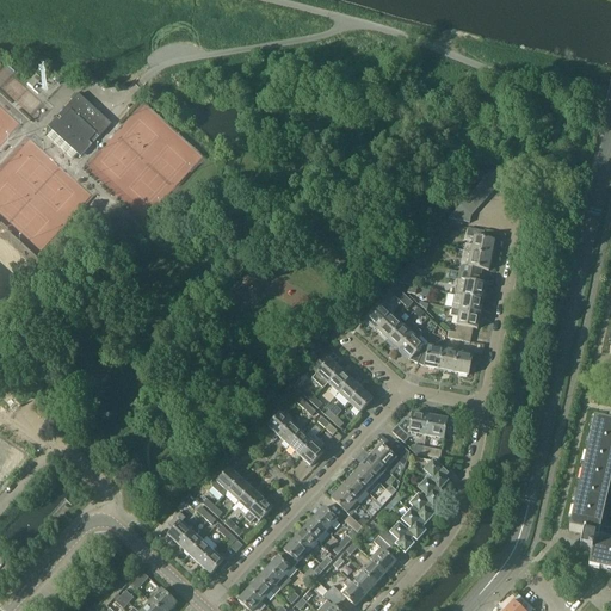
[(36,75),(28,84),(34,90),(42,80),(36,75)]
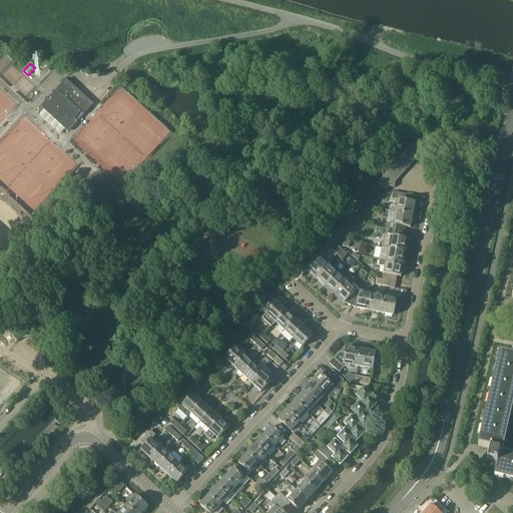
[(93,105),(88,100),(66,79),(49,97),(52,100),(45,107),(67,127),(80,113),(83,116),(93,105)]
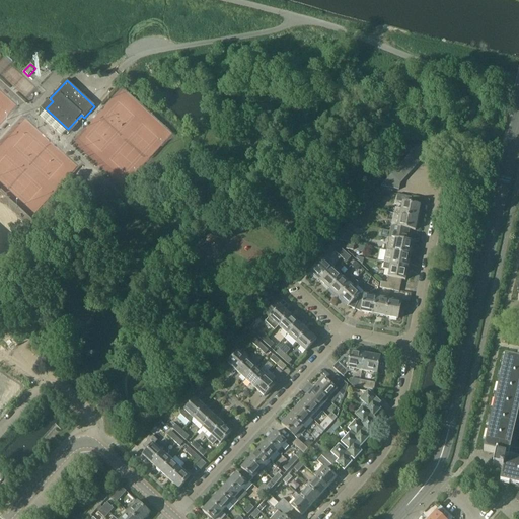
[(431,147),(422,145),(416,151),(422,160),(429,161),(431,147)]
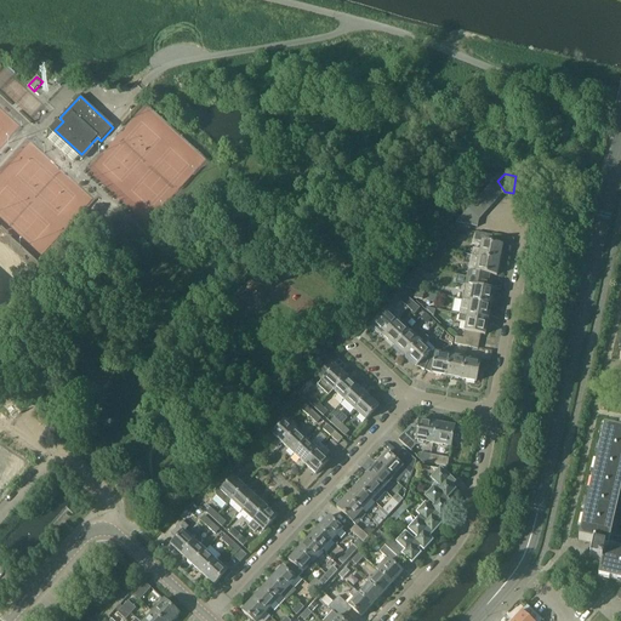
[(505,192),(497,181),(490,188),(500,198),(505,192)]
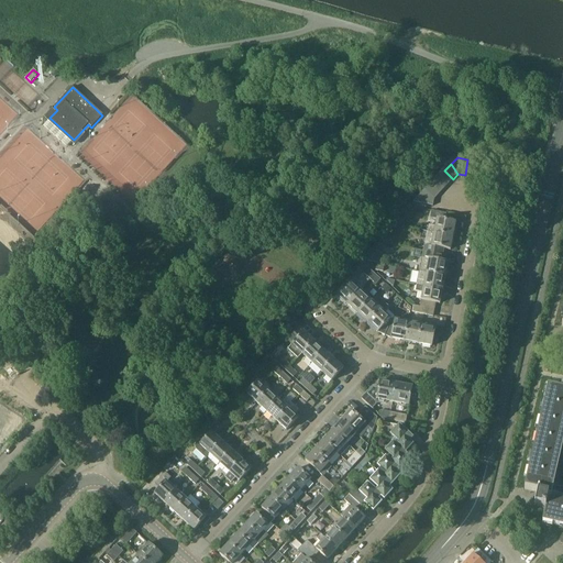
[(453,179),(444,170),(439,176),(448,185),(453,179)]
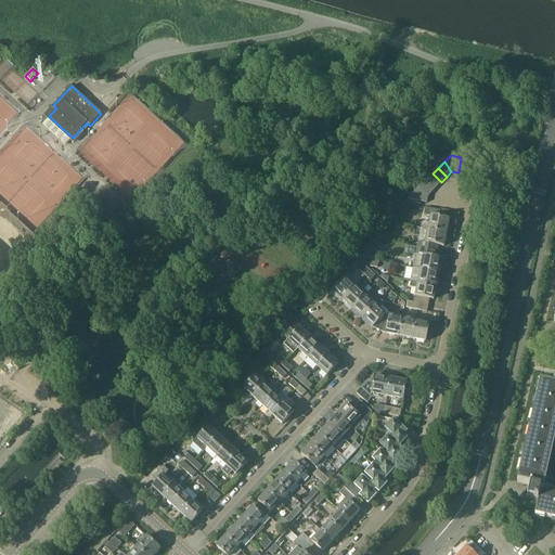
[(441,182),(433,173),(427,179),(437,186),(441,182)]
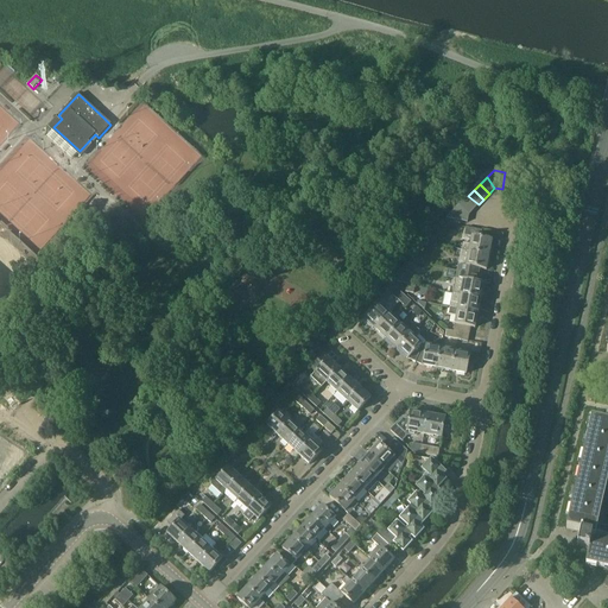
[(479,204),(468,196),(463,201),(474,210),(479,204)]
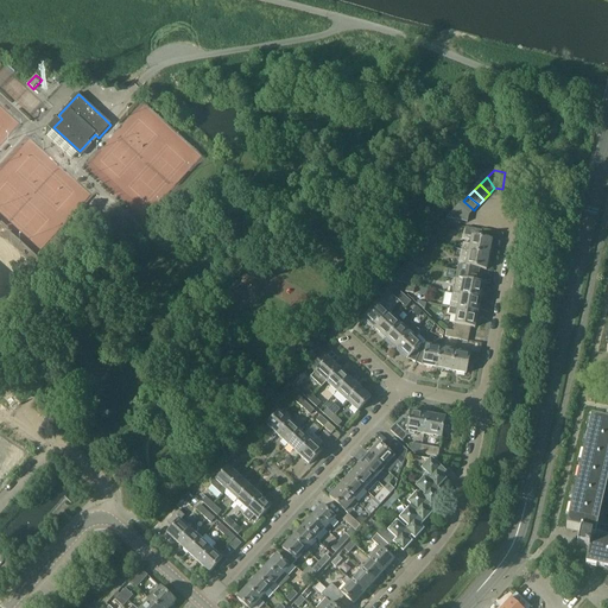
[(474,210),(463,201),(458,206),(469,216),(469,215),(474,210)]
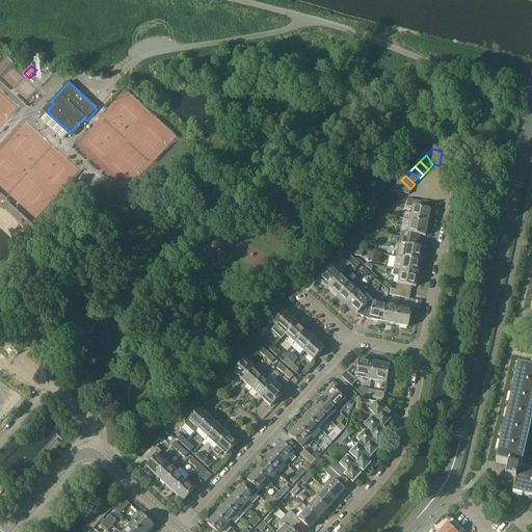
[(410,189),(401,180),(391,190),(409,194),(410,189)]
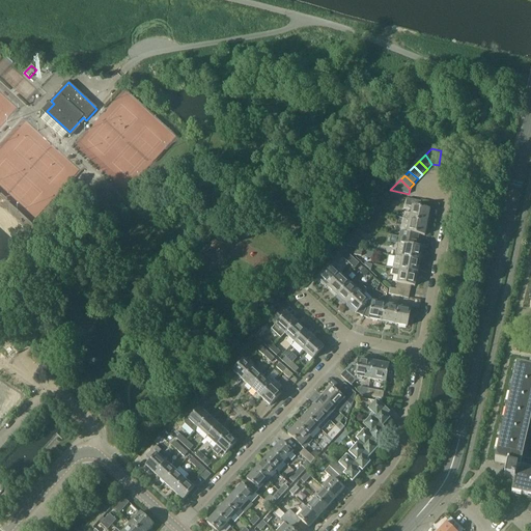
[(404,213),(403,218),(410,219),(427,223),(429,210),(420,208),(421,202),(408,200),(407,206),(412,207),(411,214),(404,213)]
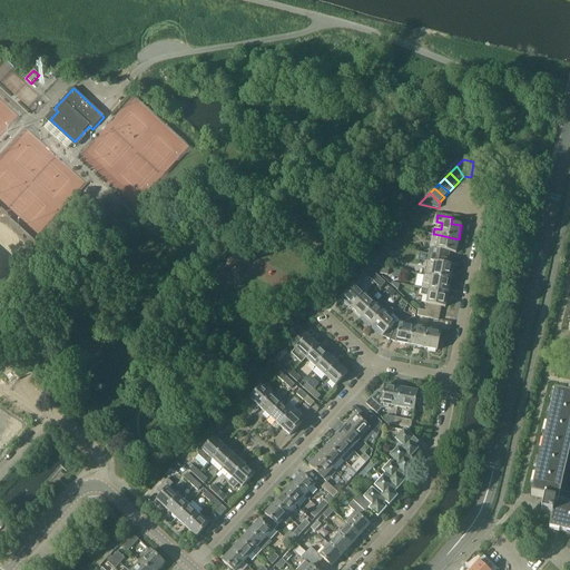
[(431,255),(444,258),(448,258),(449,252),(455,253),(459,239),(440,235),(433,234),(430,255),(431,255)]
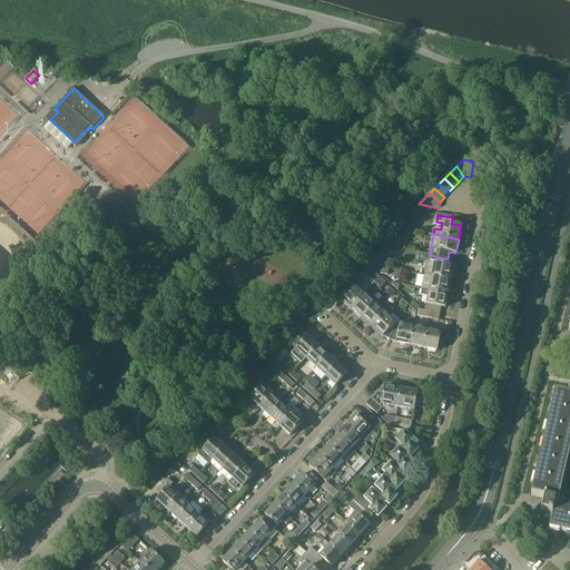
[(386,253),(391,257),(396,252),(392,247),(386,253)]
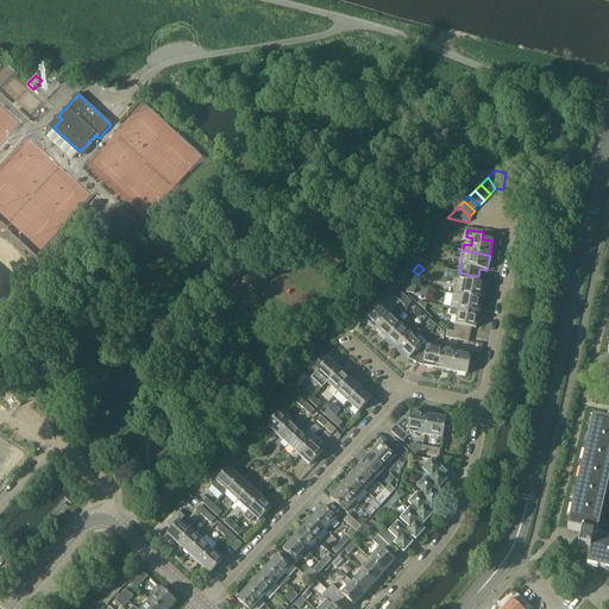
[(460,272),(459,272),(449,270),(446,278),(457,281),(454,294),(482,300),(484,284),(477,283),(478,276),(475,276),(460,272)]
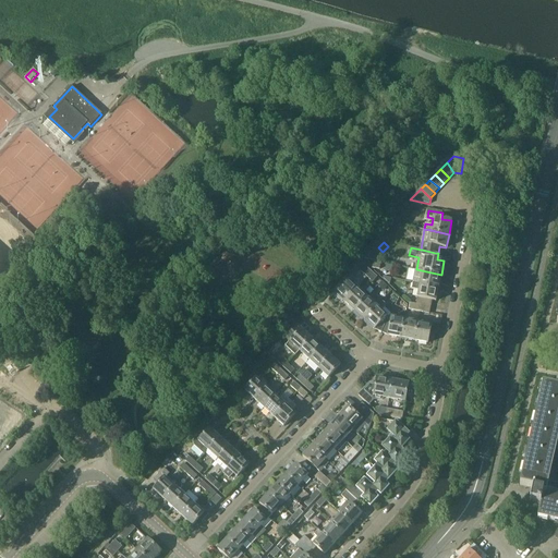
[(362,263),(358,268),(367,277),(372,273),(362,263)]
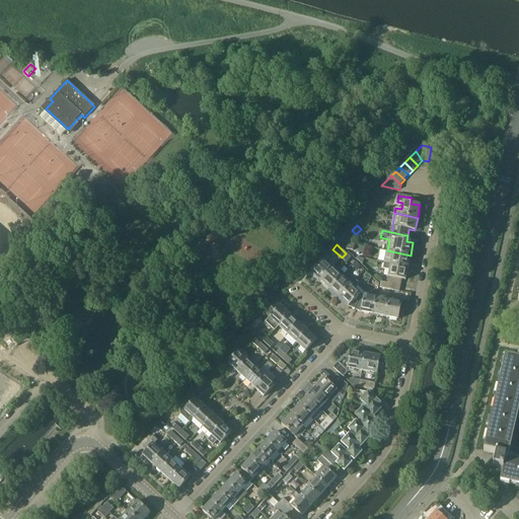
[(385,263),(409,268),(411,255),(387,250),(385,263)]
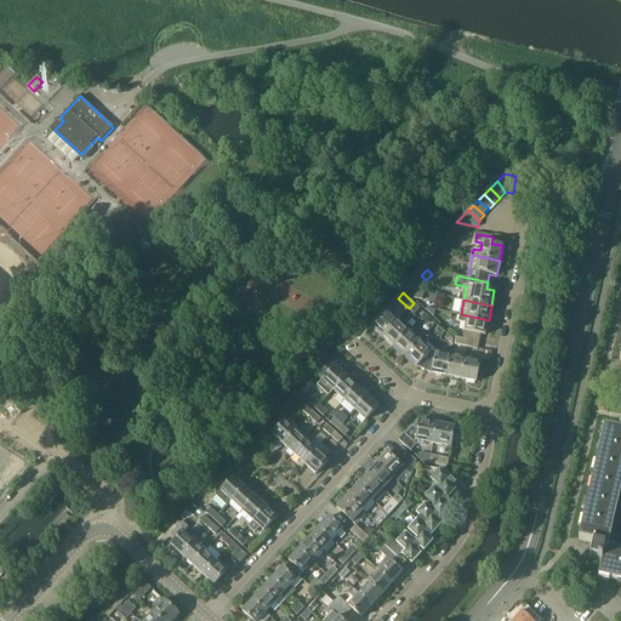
[(420,308),(414,303),(409,308),(415,314),(420,308)]
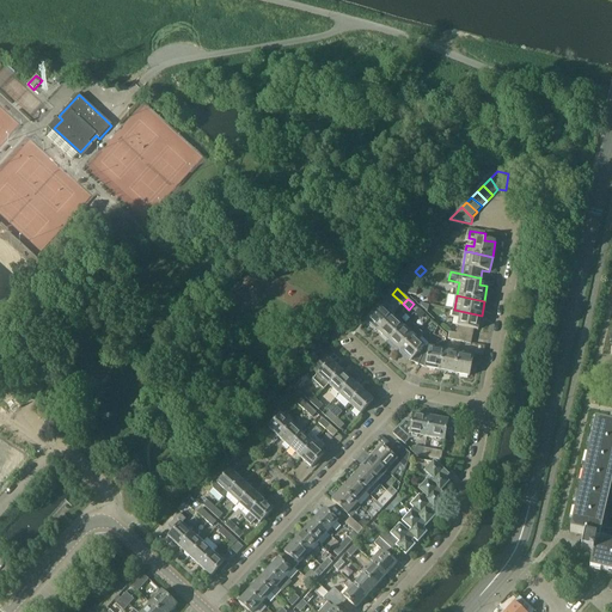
[(381,306),(367,322),(378,331),(392,316),(381,306)]
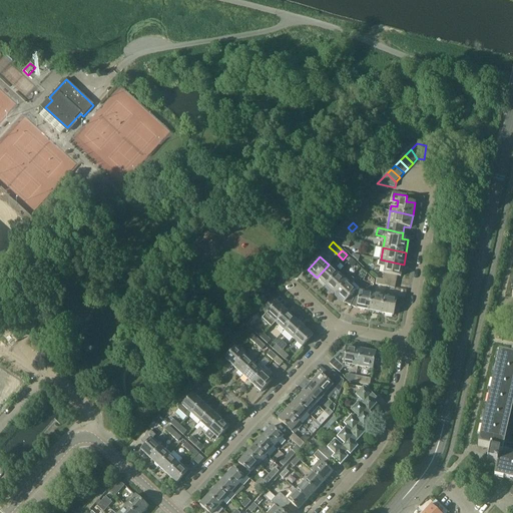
[(348,264),(353,269),(357,264),(352,259),(348,264)]
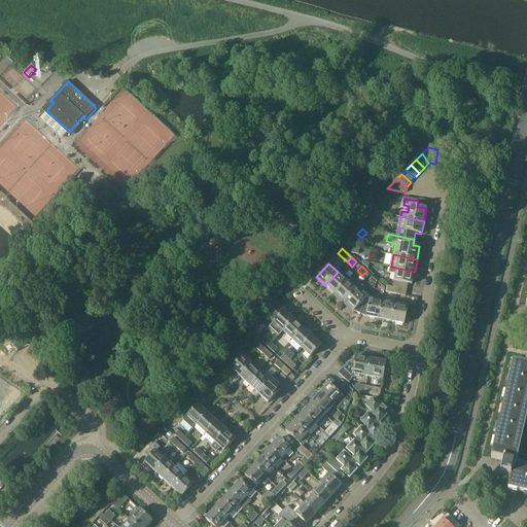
[(389,274),(396,275),(393,287),(395,288),(407,290),(408,284),(412,284),(415,272),(396,268),(391,267),(390,267),(389,274)]
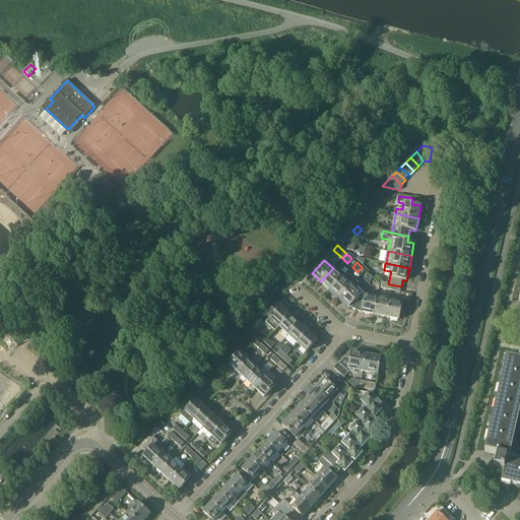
[(330,290),(342,277),(333,268),(321,281),(330,290)]
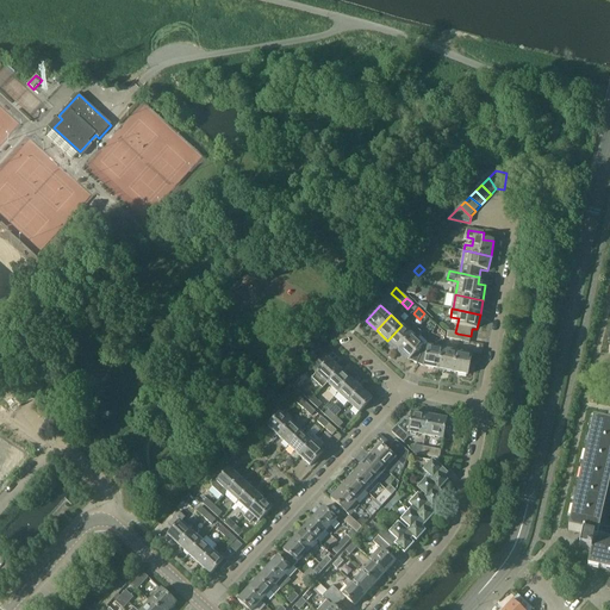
[(412,324),(408,330),(402,325),(387,341),(398,350),(412,335),(418,329),(412,324)]
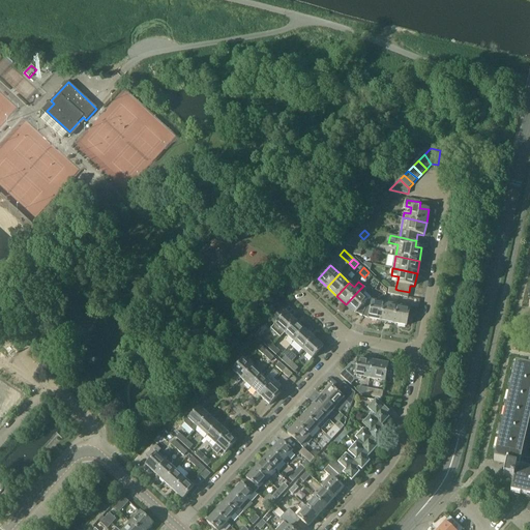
[(363,286),(358,291),(346,304),(356,314),(356,313),(362,316),(369,301),(369,300),(363,295),(364,294),(365,289),(363,286)]
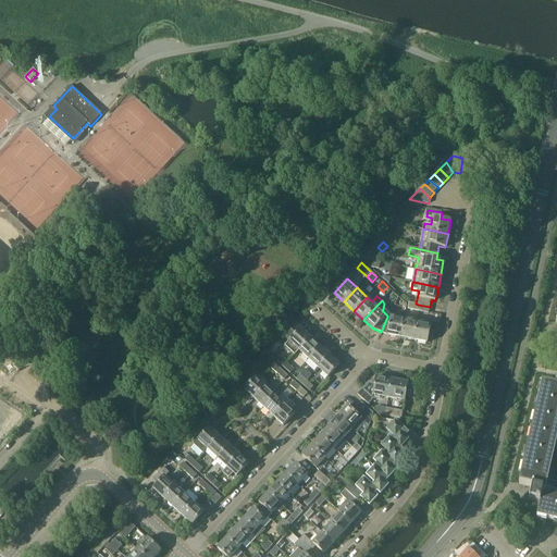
[(418,305),(417,311),(429,313),(430,307),(418,305)]
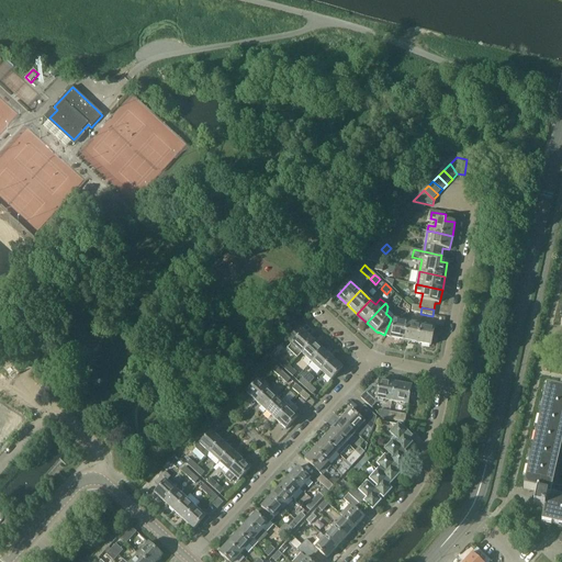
[(391,319),(384,335),(391,337),(391,338),(404,340),(407,323),(394,319),(391,319)]
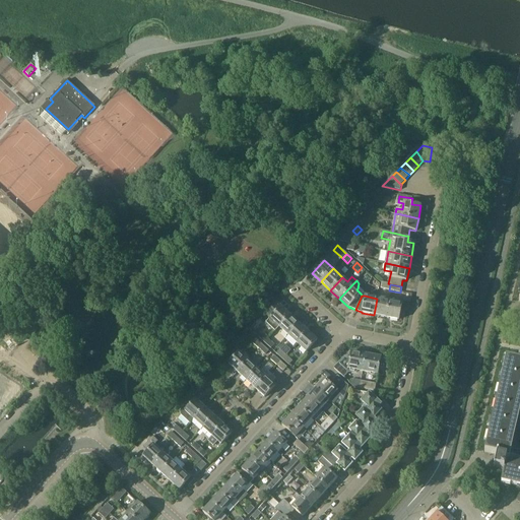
[(386,318),(389,301),(377,299),(374,315),(386,318)]
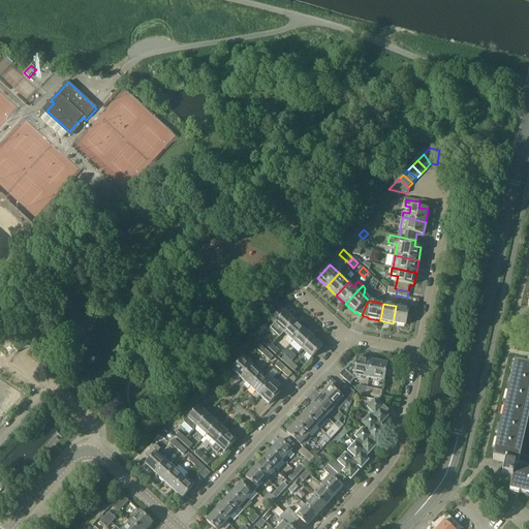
[(396,306),(393,323),(406,325),(409,309),(396,306)]
